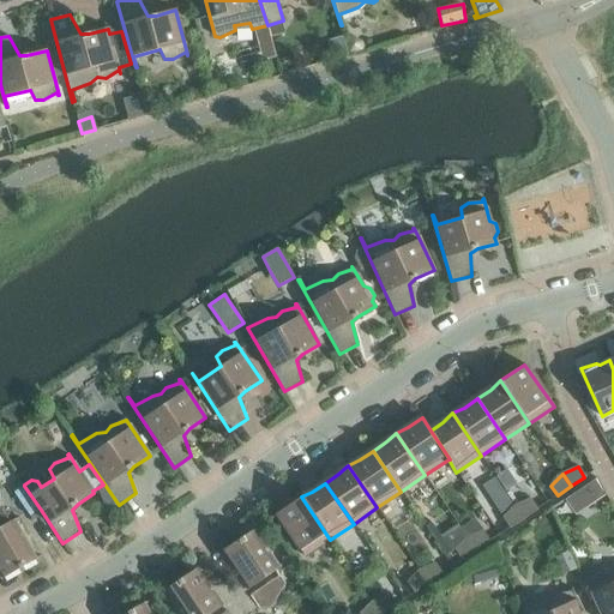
[(108,506),(114,503),(103,485),(97,488),(108,506)]
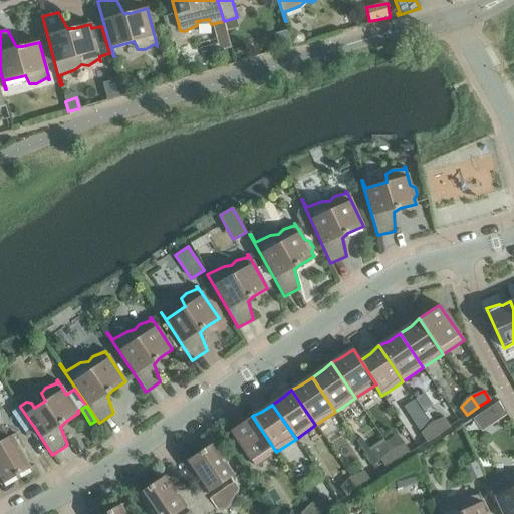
[(34,427),(20,407),(11,413),(25,433),(34,427)]
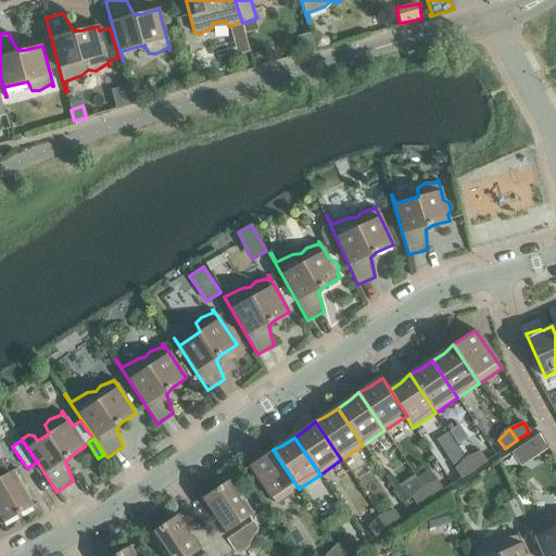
[(464,458),(457,446),(445,454),(453,466),(464,458)]
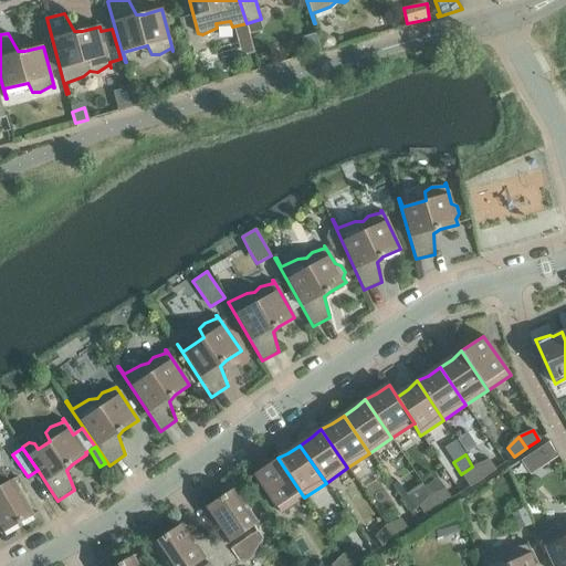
[(281,513),(304,498),(278,458),(254,473),(281,513)]
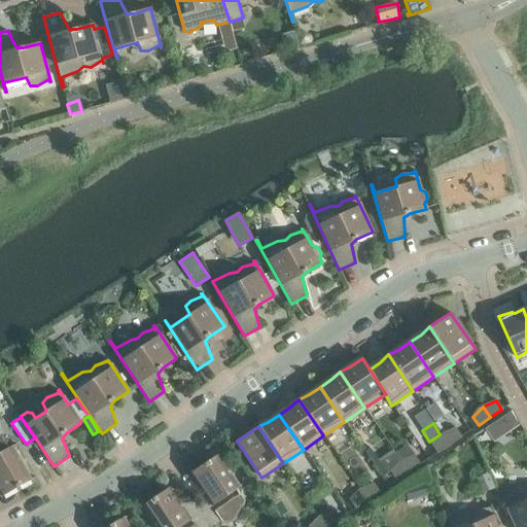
[(449,445),(461,436),(455,428),(442,434),(449,445)]
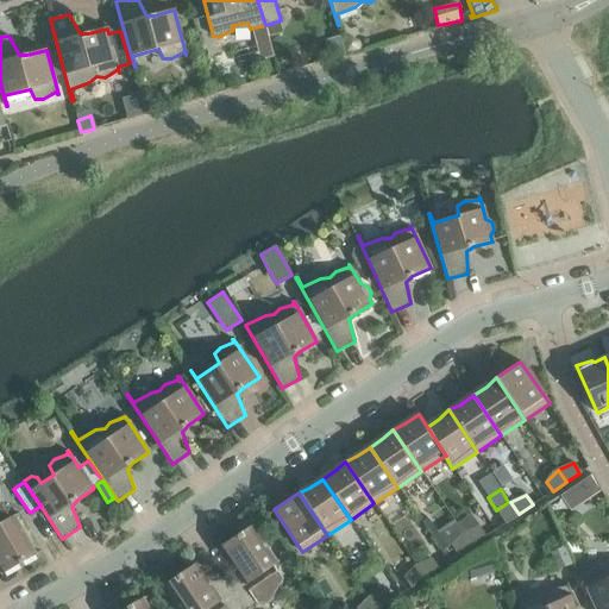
[(506,523),(519,514),(510,502),(498,513),(506,523)]
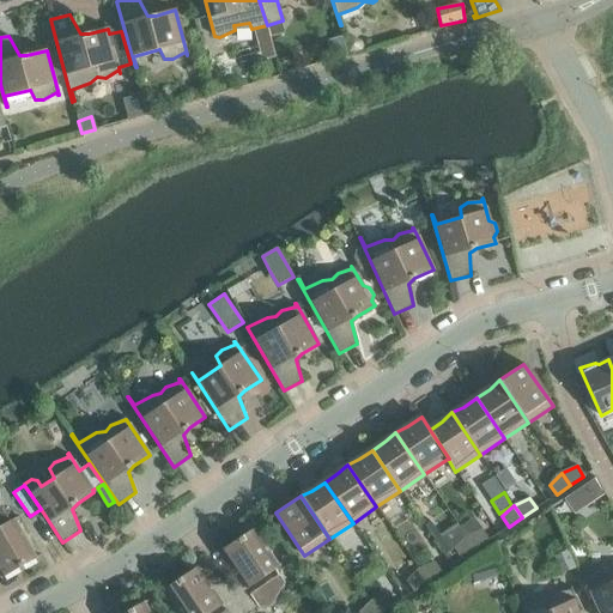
[(41,553),(35,557),(14,521),(20,517),(19,516),(11,521),(1,508),(0,507),(0,574),(2,577),(36,559),(42,556),(41,553)]
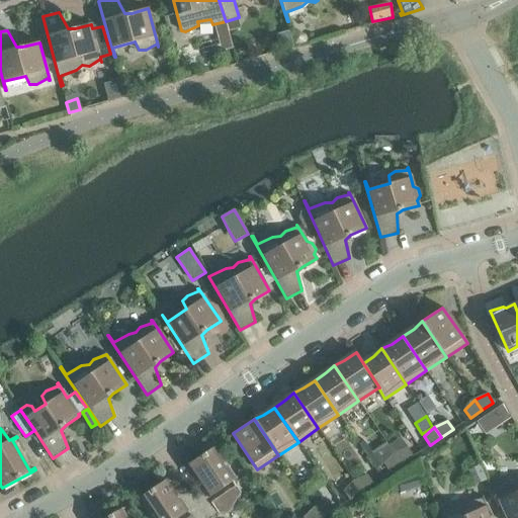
[(200,487),(190,494),(206,517),(209,517),(220,512),(209,497),(240,476),(239,475),(235,478),(214,448),(219,445),(219,444),(186,465),(200,487)]
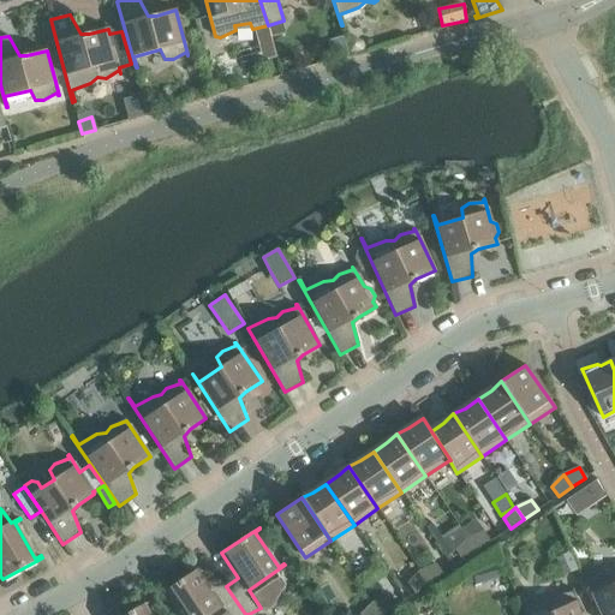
[(477,551),(490,542),(483,532),(469,538),(477,551)]
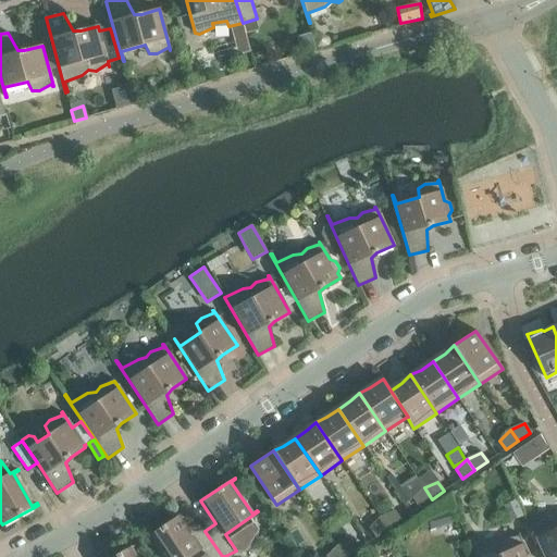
[(419,507),(432,499),(424,487),(413,498),(419,507)]
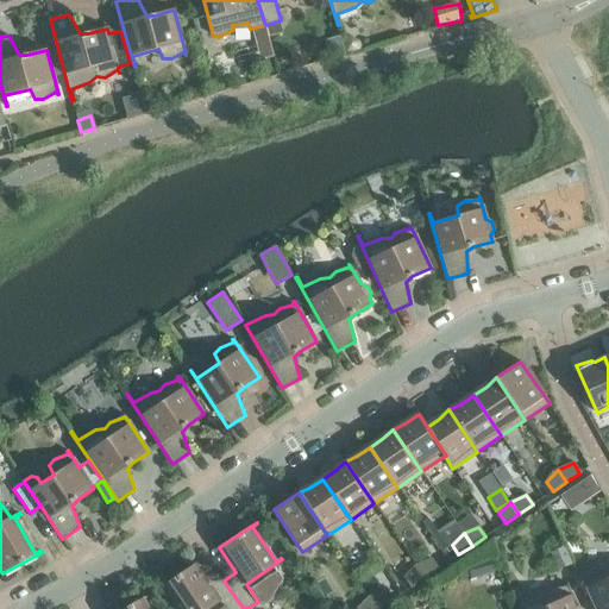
[(425,578),(438,569),(431,559),(416,565),(425,578)]
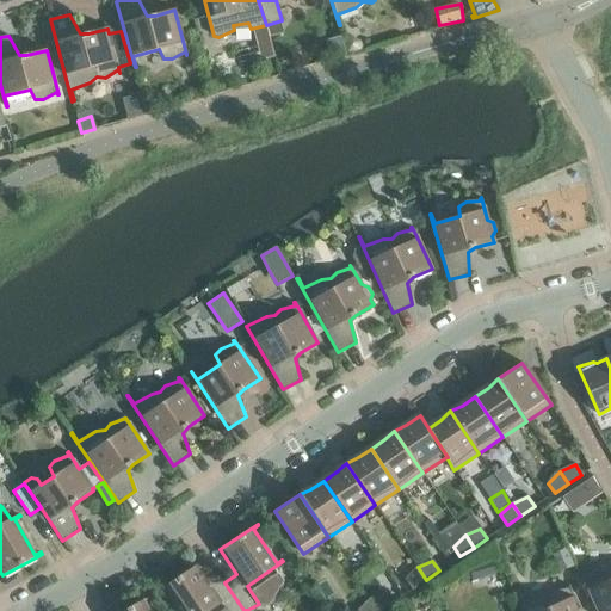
[(244,610),(224,582),(214,591),(196,565),(159,591),(159,592),(165,588),(180,610),(244,610)]
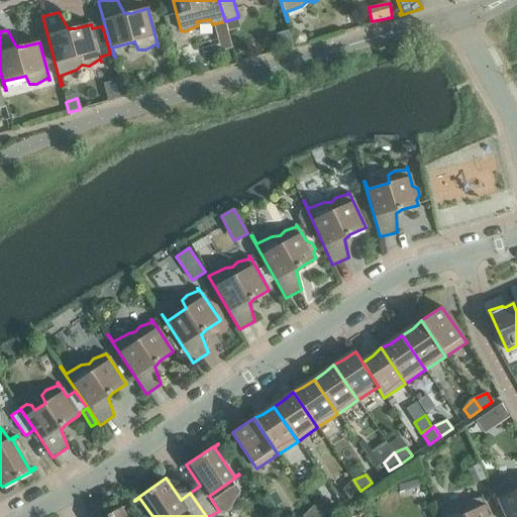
[(516,516),(516,480),(516,481),(509,481),(493,487),(489,478),(488,479),(505,516),(516,516)]
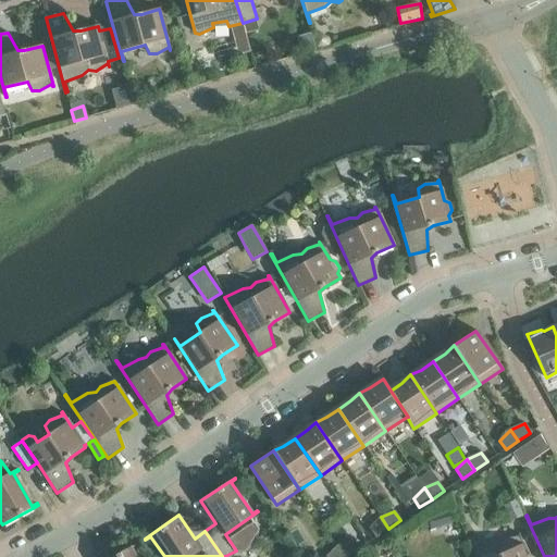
[(375,536),(388,529),(381,517),(370,528),(375,536)]
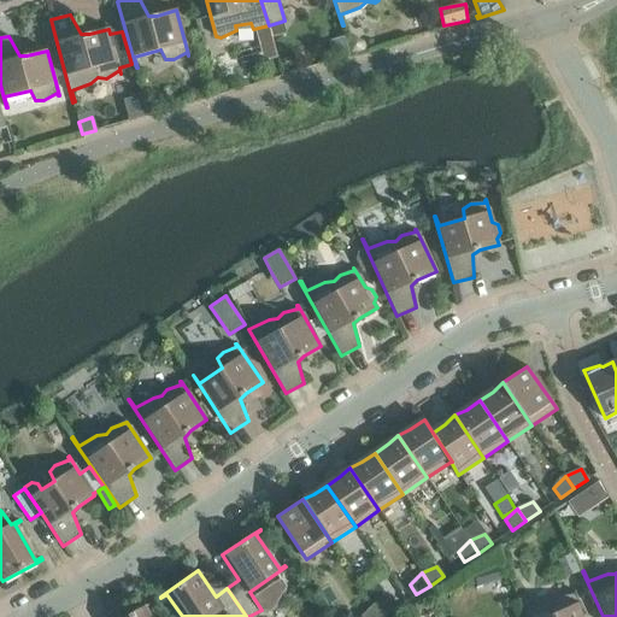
[(526,616),(586,616),(574,591),(573,591),(574,594),(559,597),(553,603),(544,603),(526,609),(521,599),(518,600),(526,616)]
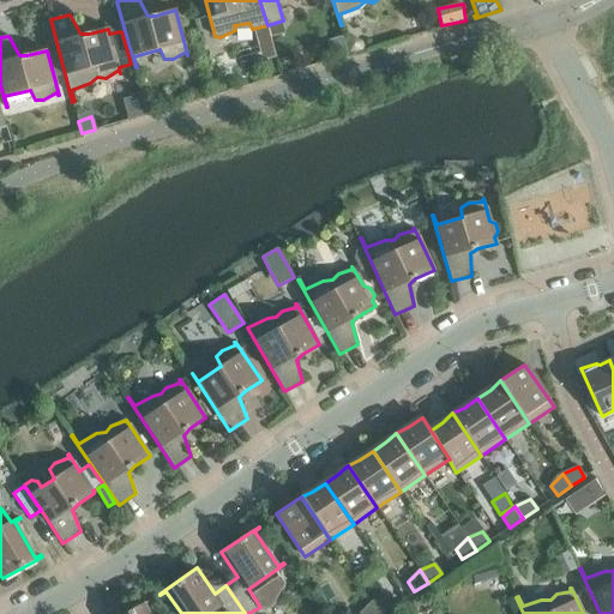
[(379,613),(380,613),(393,606),(387,595),(372,602),(379,613)]
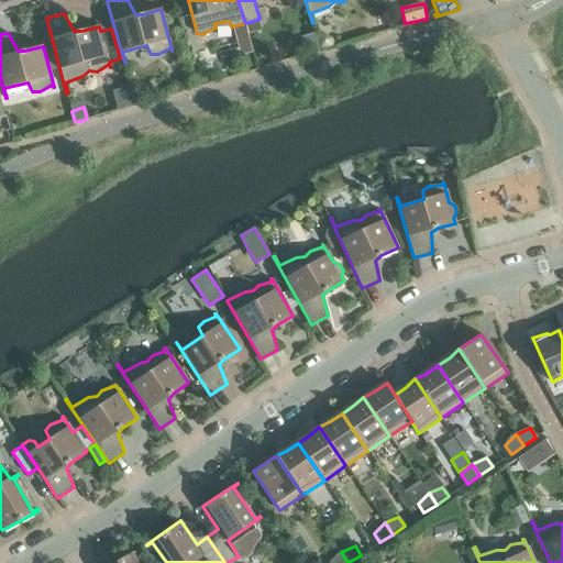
[(136,562),(132,554),(138,551),(136,550),(113,562),(136,562)]
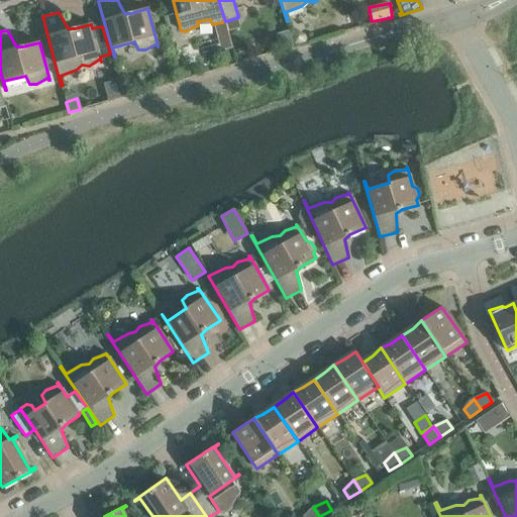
[(303,516),(319,516),(313,507),(303,516)]
